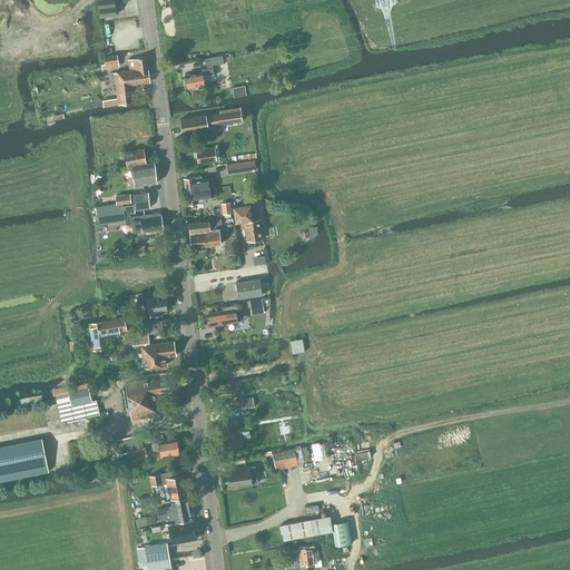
[(102,17),(102,22),(110,21),(109,16),(116,15),(114,0),(98,0),(100,17),(102,17)]
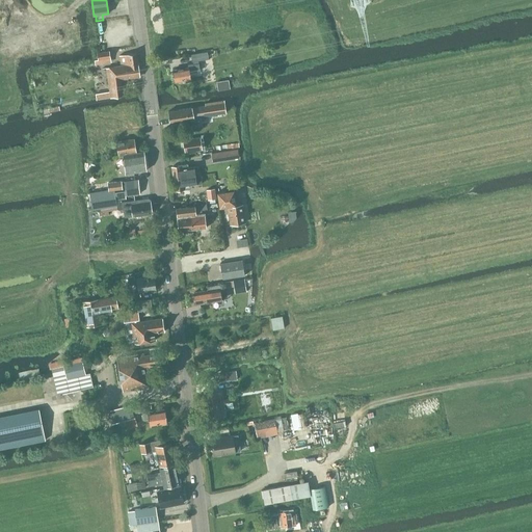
[(98,59),(95,60),(96,64),(111,62),(109,51),(97,53),(98,59)]
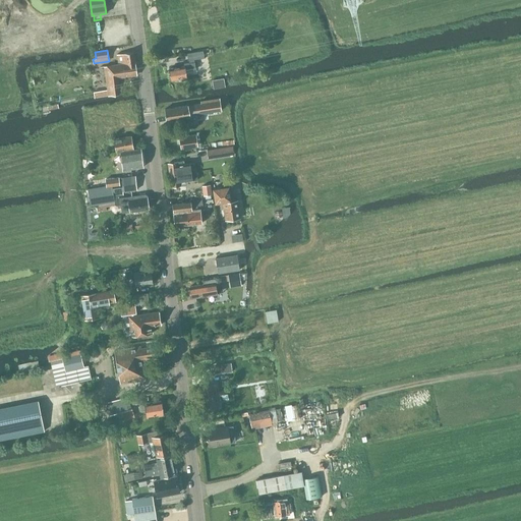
[(205,58),(203,51),(187,53),(188,60),(205,58)]
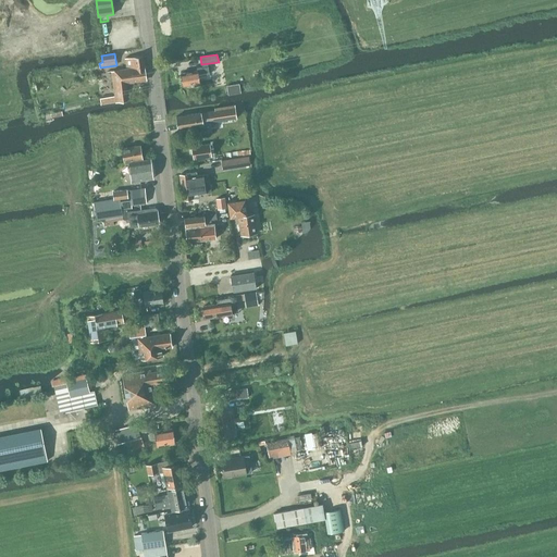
[(125,69),(112,71),(115,88),(112,89),(112,93),(115,93),(116,96),(107,97),(108,103),(128,100),(126,84),(145,81),(146,79),(143,56),(125,58),(126,64),(124,65),(125,69)]
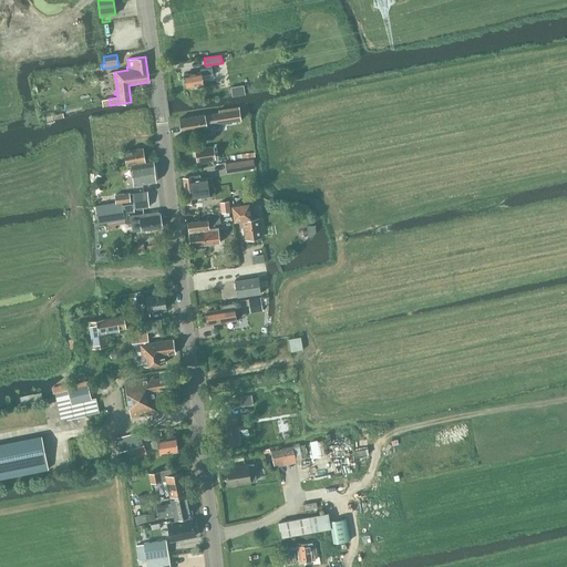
[(186,85),(186,88),(204,84),(203,78),(214,75),(212,68),(200,70),(200,72),(184,74),(185,80),(184,80),(185,85),(186,85)]
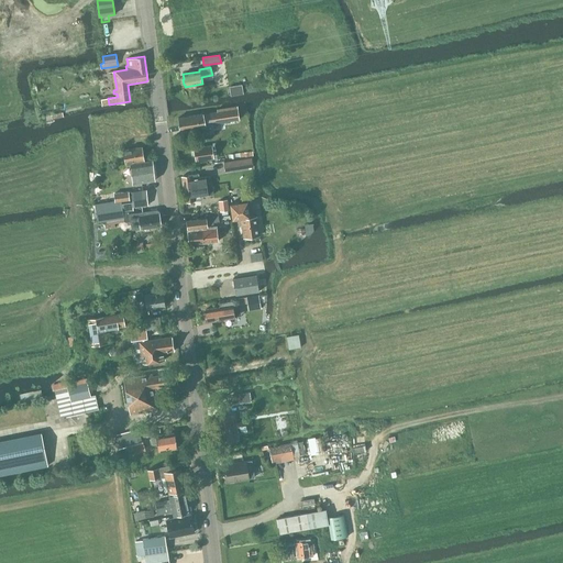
[(210,112),(203,113),(205,125),(240,120),(236,103),(209,108),(210,112)]
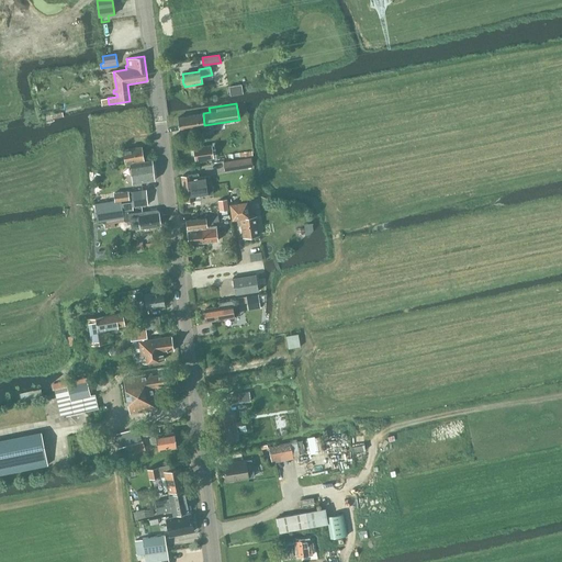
[(204,125),(203,113),(178,117),(180,131),(198,128),(199,135),(206,134),(204,125)]
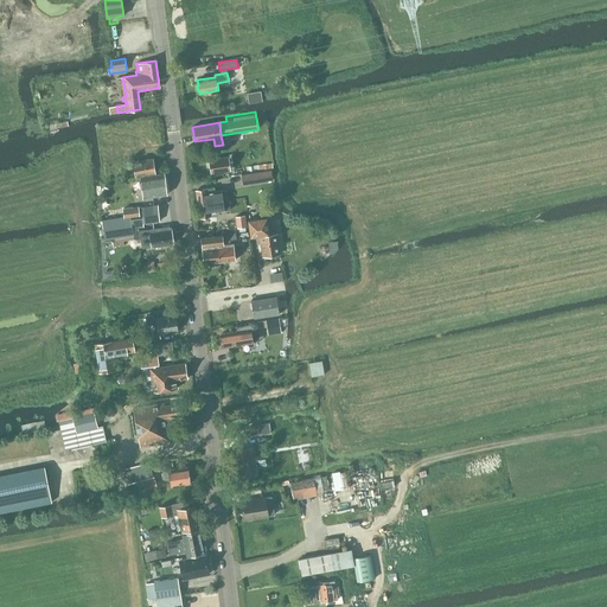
[(230,171),(229,157),(209,159),(211,173),(230,171)]
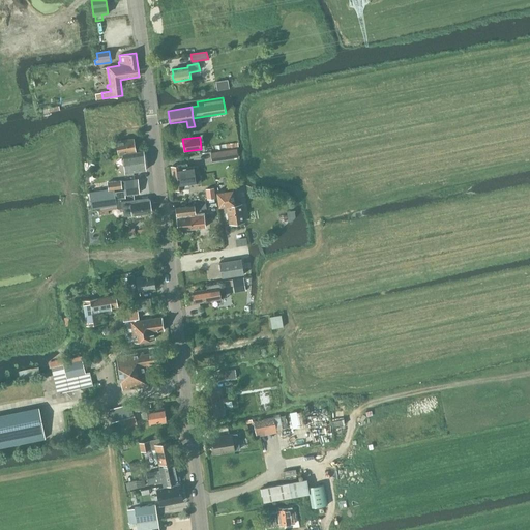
[(136,151),(134,139),(116,141),(117,153),(136,151)]
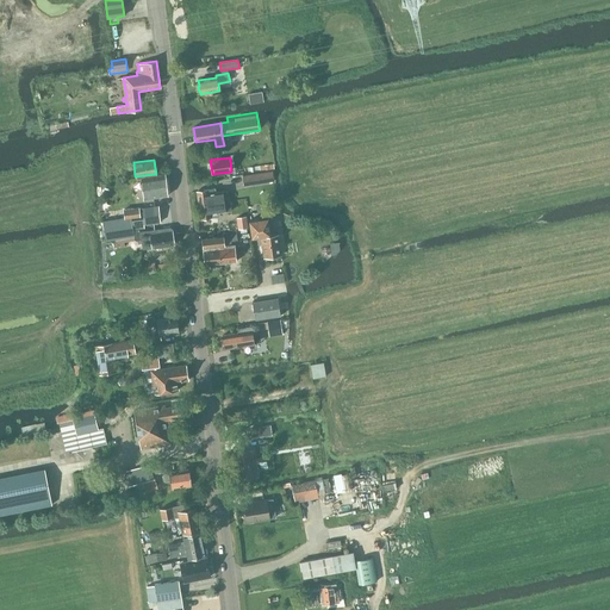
[(242,176),(244,186),(274,181),(272,172),(242,176)]
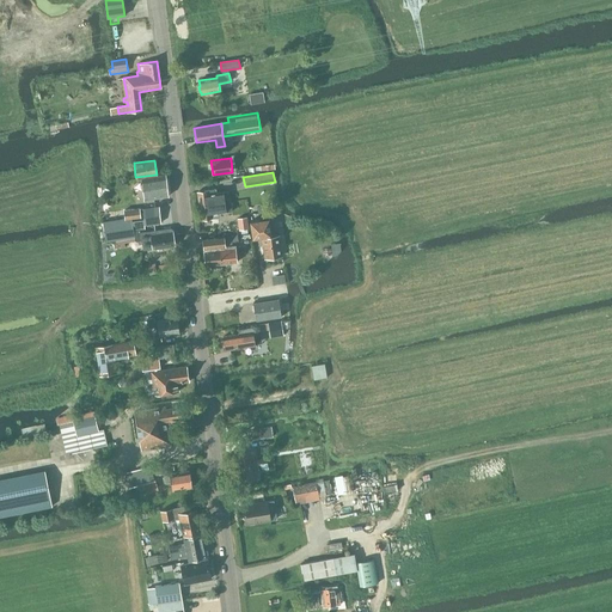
[(141,178),(145,200),(169,196),(165,175),(141,178)]
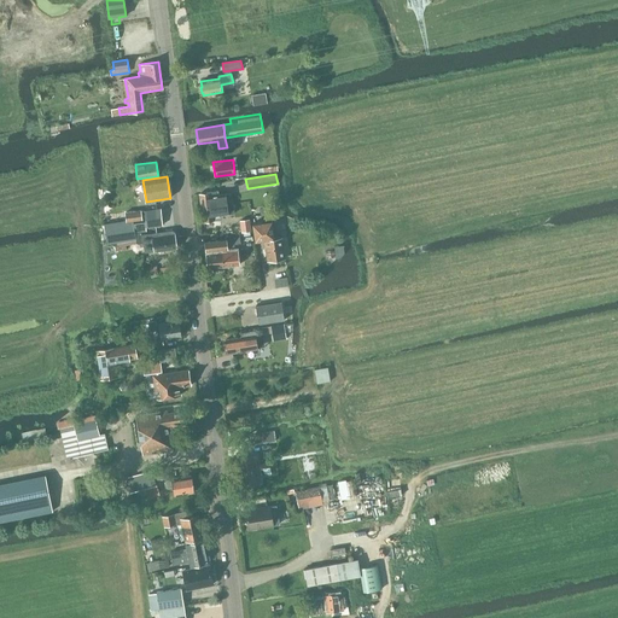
[(199,194),(200,208),(233,204),(232,193),(219,194),(219,191),(199,194)]
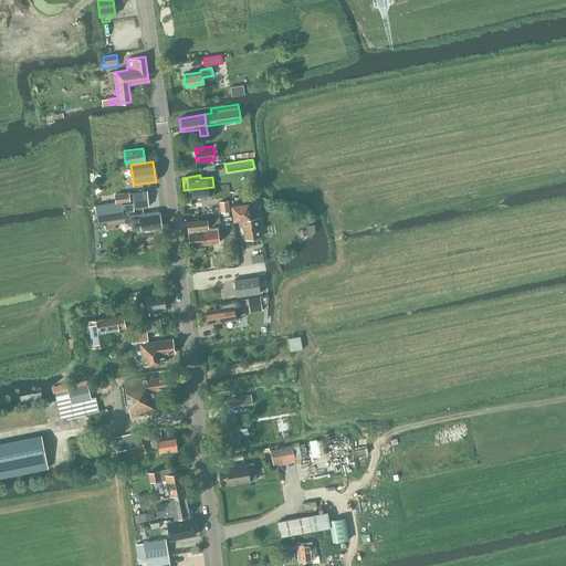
[(213,187),(184,190),(186,203),(203,201),(203,197),(215,196),(213,187)]
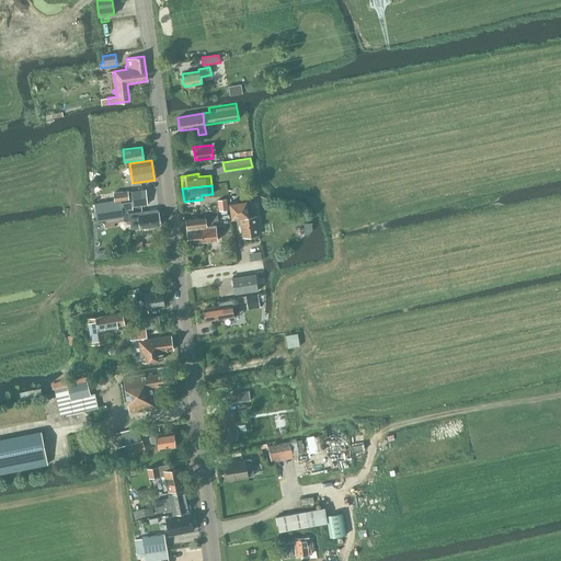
[(118,221),(129,220),(128,214),(128,209),(133,209),(133,206),(148,204),(146,190),(128,192),(128,191),(114,193),(115,201),(95,204),(98,221),(117,219),(118,221)]
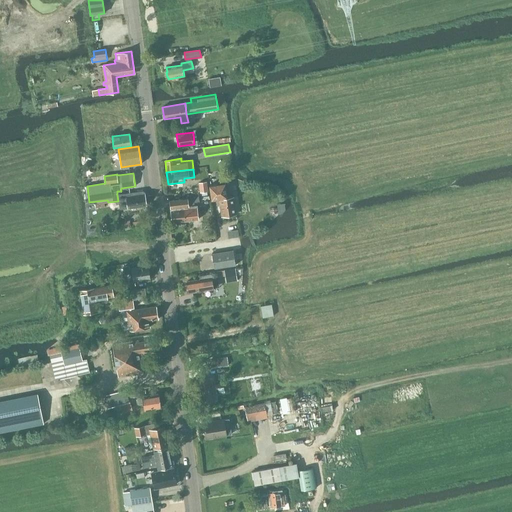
[(219,199),(221,216),(236,214),(233,196),(227,197),(225,183),(209,185),(211,200),(219,199)]
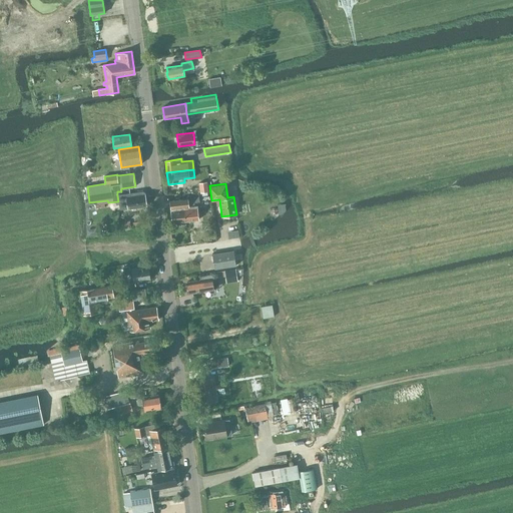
[(117,195),(118,201),(119,203),(120,209),(147,205),(145,192),(143,191),(117,195)]
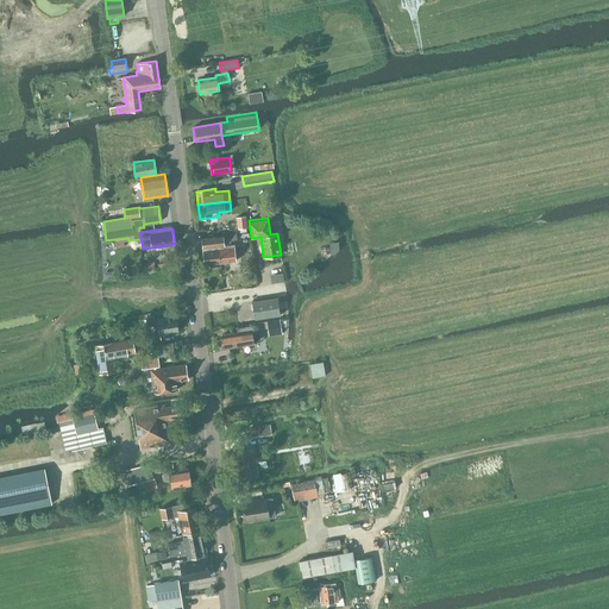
[(237,233),(225,233),(225,243),(237,243),(237,233)]
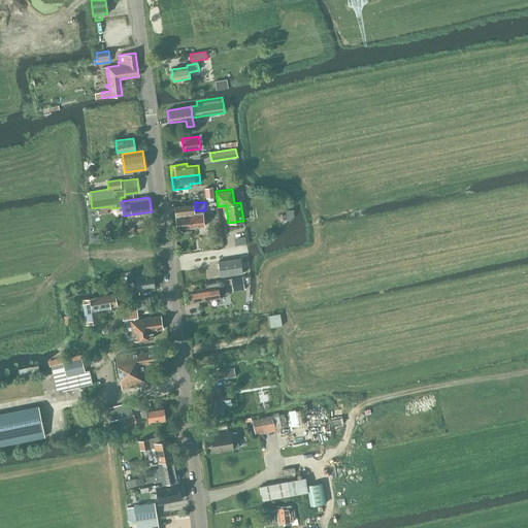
[(194,204),(189,205),(191,227),(205,226),(203,211),(195,212),(194,204)]
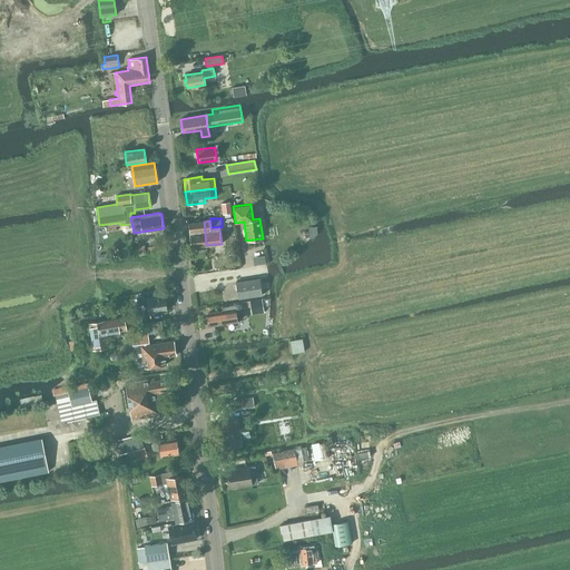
[(206,245),(204,222),(188,223),(189,232),(190,232),(192,247),(206,245)]
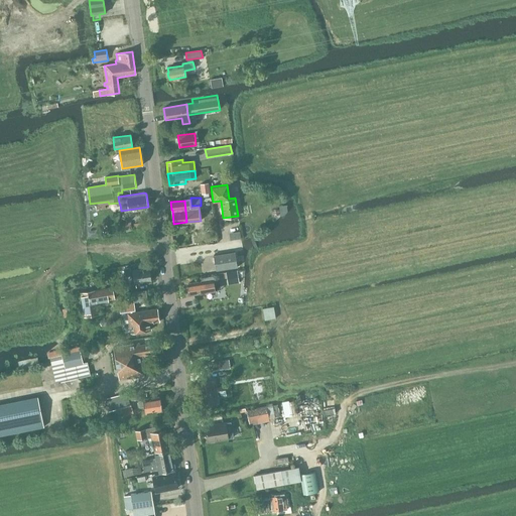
[(214,255),(216,270),(237,267),(235,252),(214,255)]
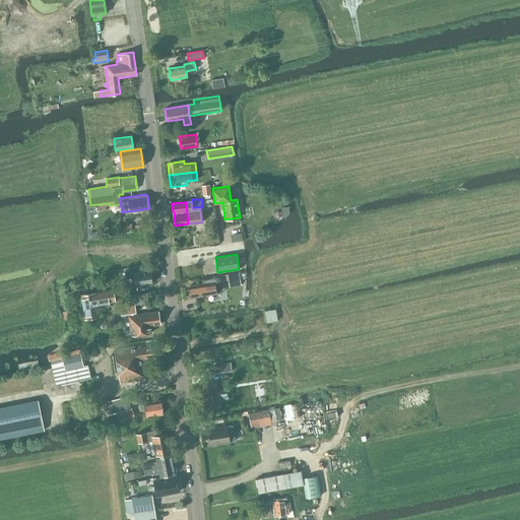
[(131,270),(116,272),(117,278),(134,276),(136,285),(151,282),(151,281),(153,280),(152,276),(150,275),(150,270),(140,271),(132,272),(131,270)]
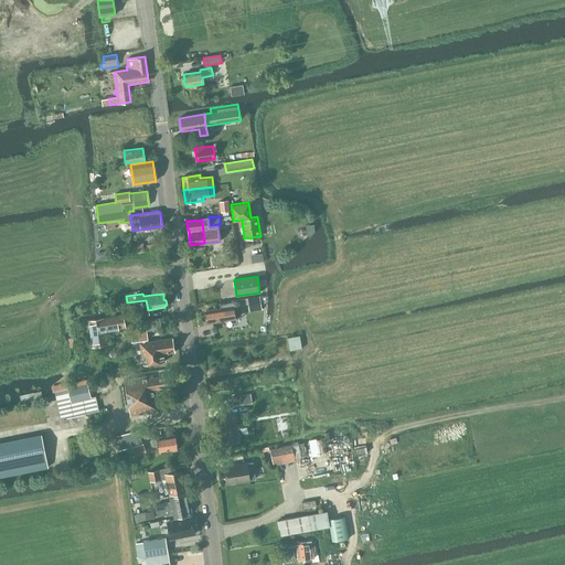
[(259,296),(247,298),(248,307),(260,305),(260,301),(259,296)]
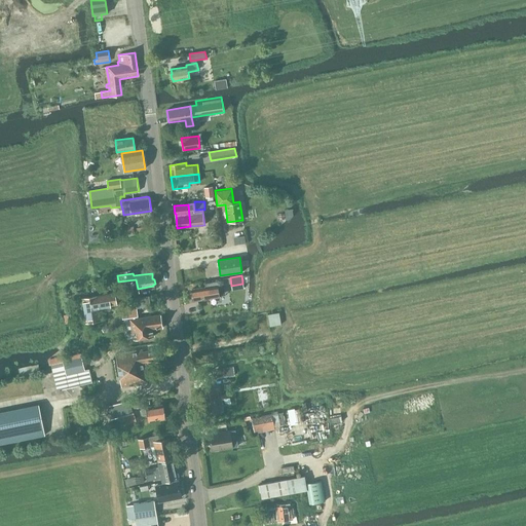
[(191,290),(193,301),(219,297),(217,282),(204,284),(205,287),(191,290)]
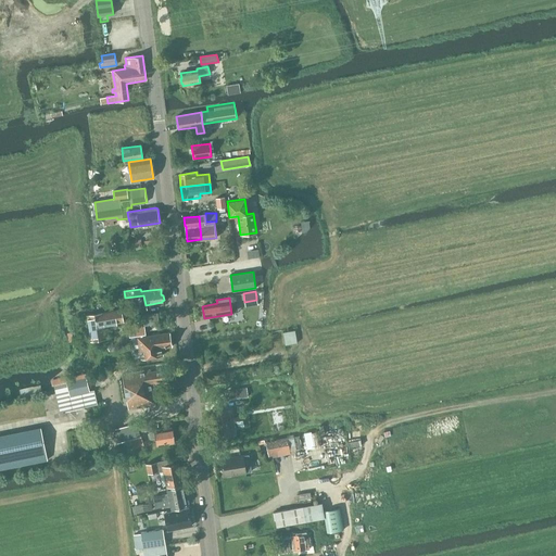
[(84,325),(89,324),(92,340),(105,338),(99,301),(81,304),(84,314),(81,315),(84,325)]
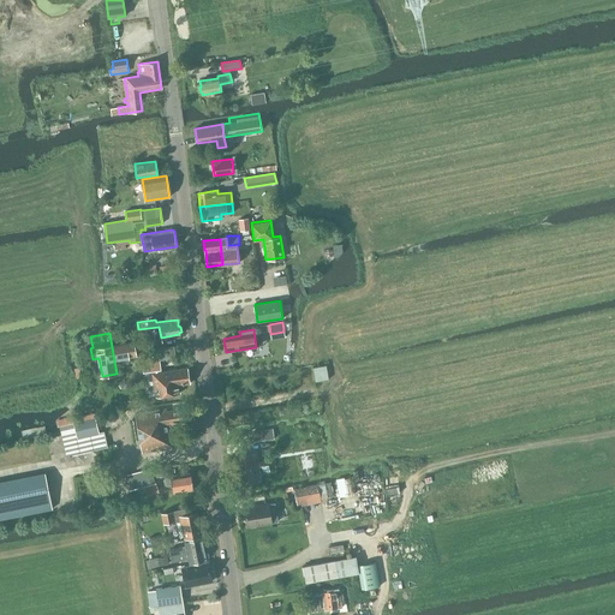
[(159,348),(160,359),(175,357),(173,346),(159,348)]
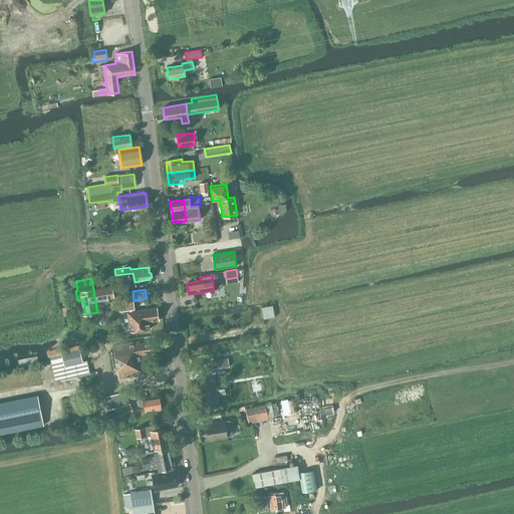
[(134,301),(118,304),(119,311),(127,310),(127,311),(126,312),(130,331),(134,331),(143,330),(150,328),(149,321),(159,320),(157,307),(133,311),(133,309),(135,308),(134,301)]
